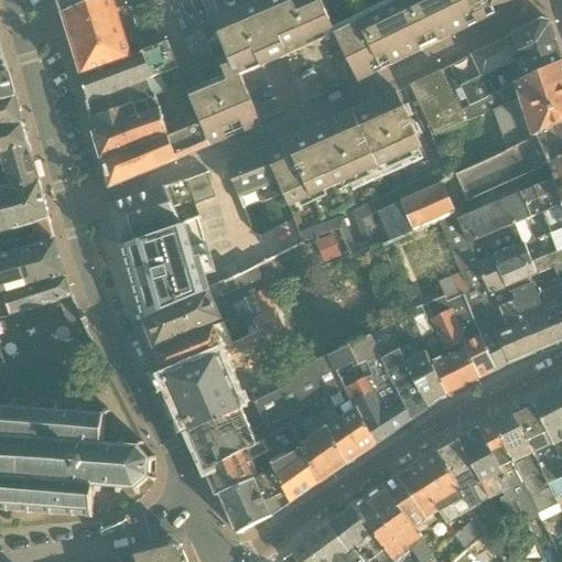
[(57,0),(62,12),(94,0),(57,0)]
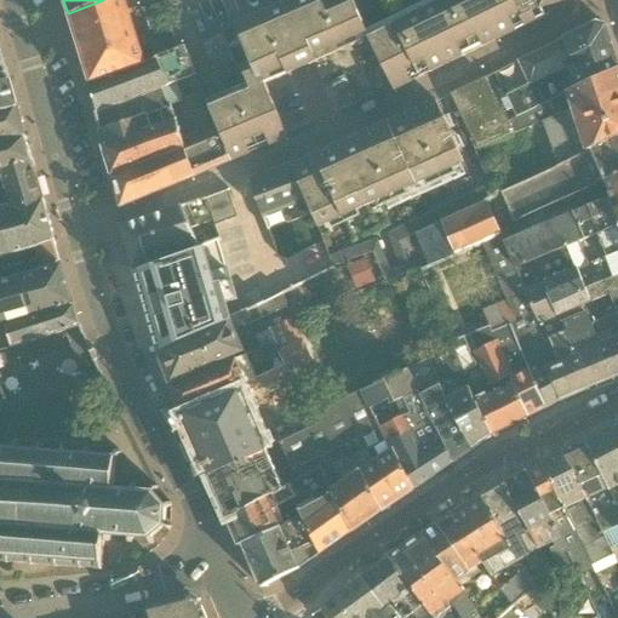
[(129,11),(124,0),(103,0),(68,13),(72,27),(81,57),(131,39),(122,13),(129,11)]
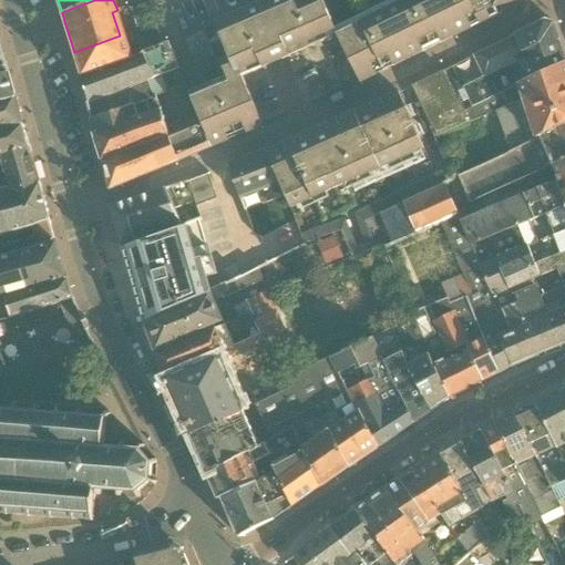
[(264,0),(213,22),(228,57),(219,60),(226,74),(228,80),(189,96),(201,123),(204,131),(209,146),(262,124),(260,122),(240,74),(237,76),(235,71),(332,28),(335,28),(328,13),(339,8),(336,0),(264,0)]
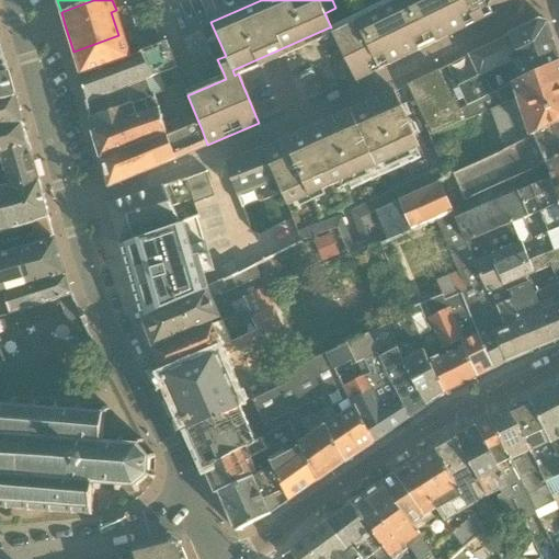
[(354,80),(485,16),(479,0),(386,0),(331,27),(329,27),(354,80)]
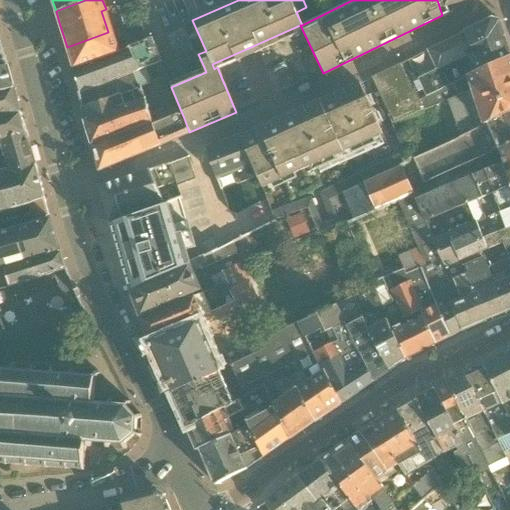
[(437,0),(442,15),(452,10),(450,4),(462,0),(437,0)]
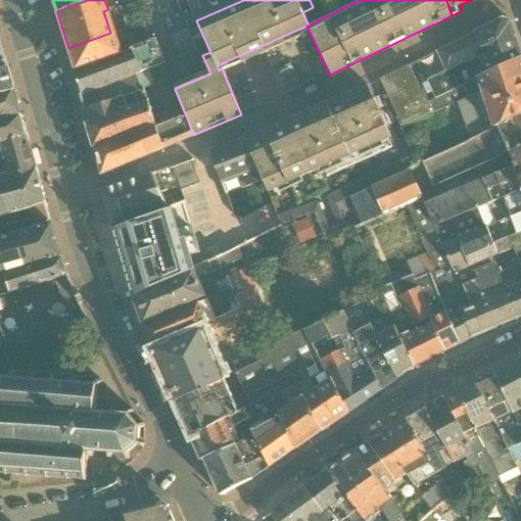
[(515,37),(509,20),(502,17),(435,50),(444,70),(515,37)]
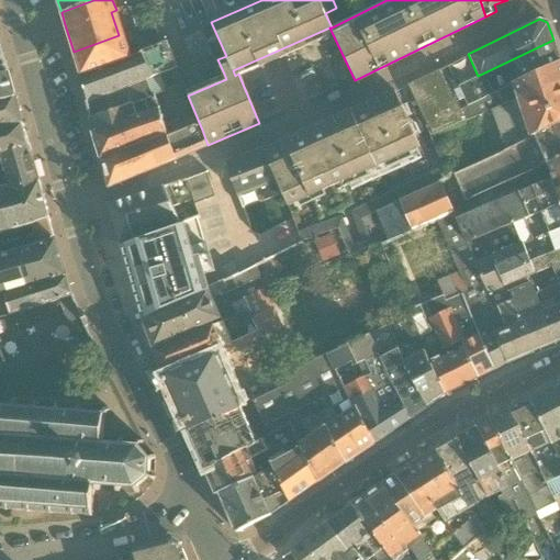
[(147,34),(156,31),(153,21),(144,24),(147,34)]
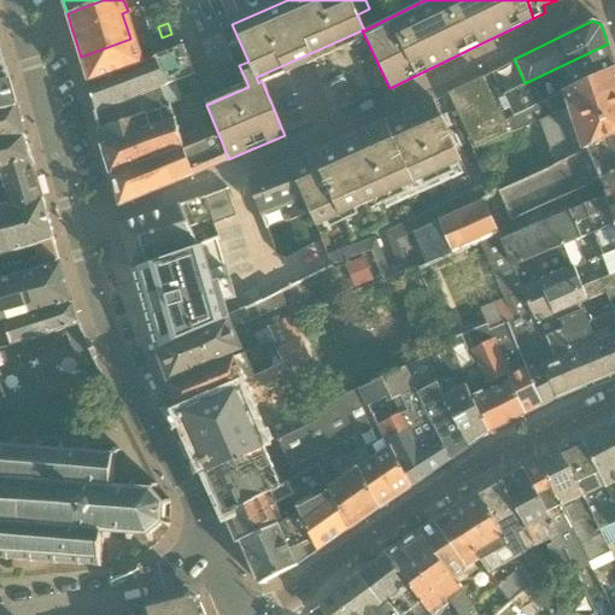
[(211,77),(235,66),(220,29),(195,40),(211,77)]
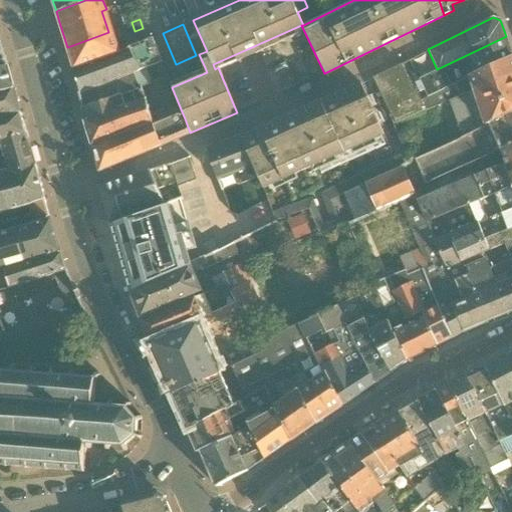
[(135,31),(138,42),(139,43),(147,39),(143,28),(135,31)]
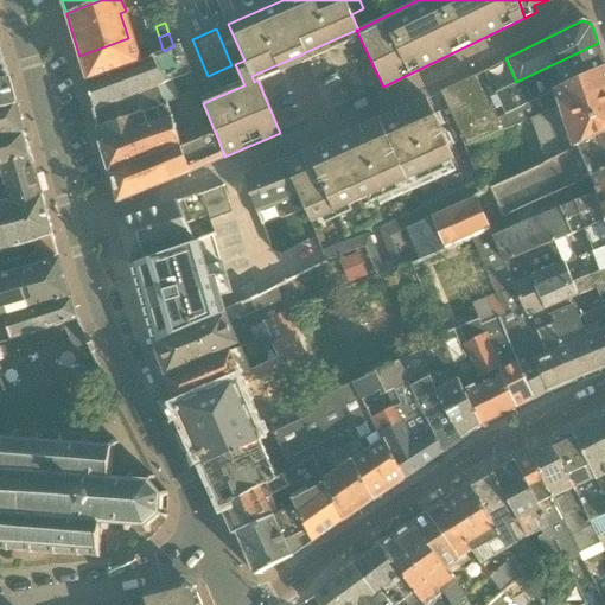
[(87,81),(135,62),(128,38),(80,56),(87,81)]
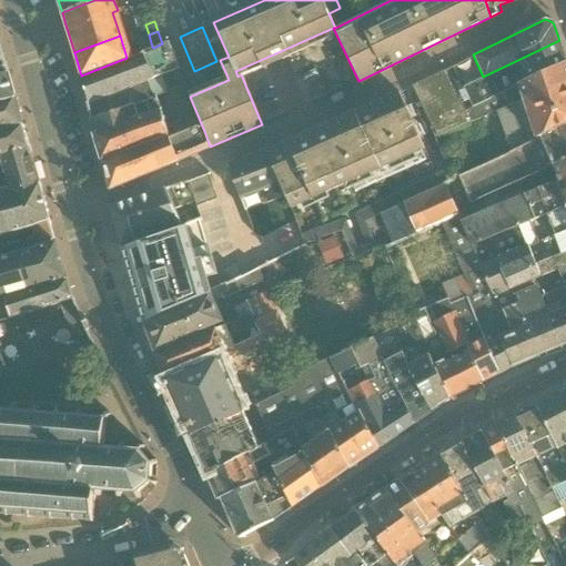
[(476,104),(565,61),(559,40),(483,77),(478,79),(474,80),(474,81),(462,87),(457,88),(463,101),(467,99),(471,107),(476,104)]
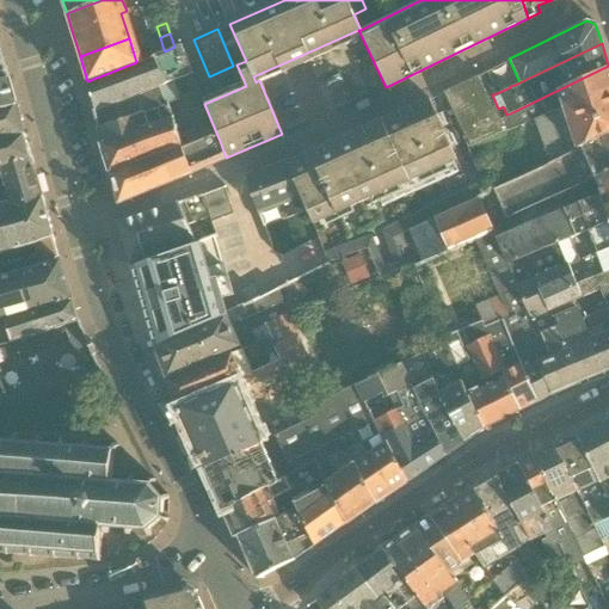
[(158,85),(191,73),(180,45),(174,47),(165,51),(136,62),(87,81),(93,111),(158,85)]
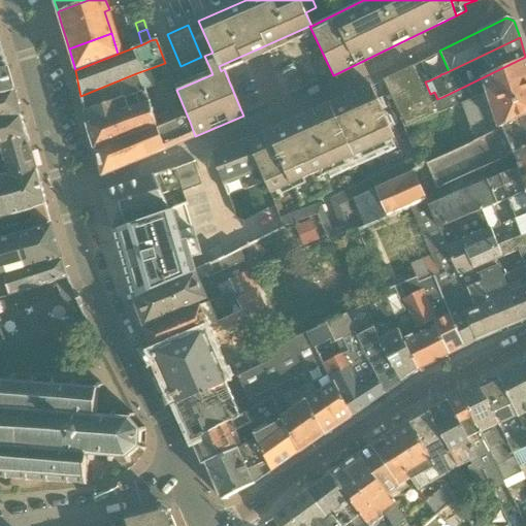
[(487,92),(525,75),(525,57),(442,97),(437,99),(432,101),(433,103),(431,104),(435,111),(460,102),(487,92)]
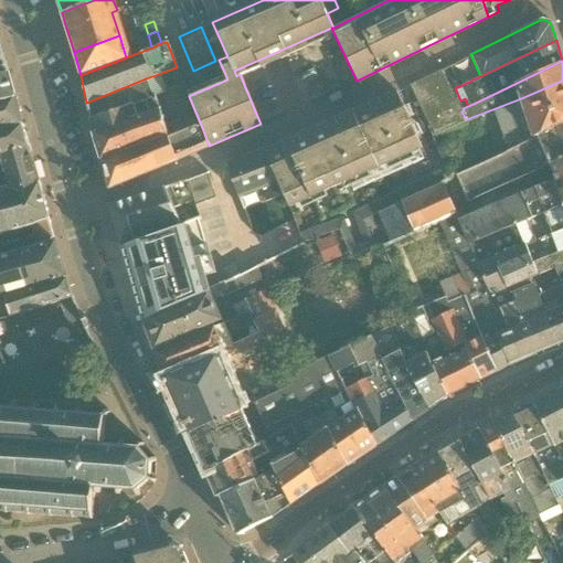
[(456,98),(454,98),(441,70),(409,84),(433,136),(466,119),(461,112),(456,98)]
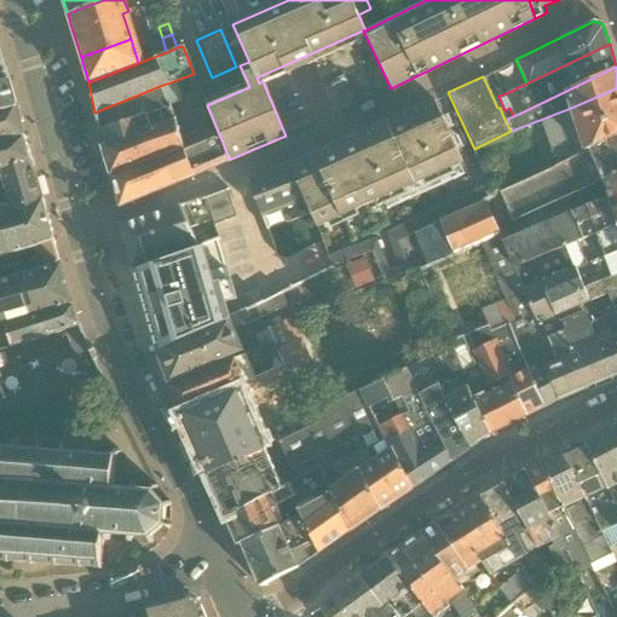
[(0,109),(16,105),(9,79),(0,81),(0,109)]
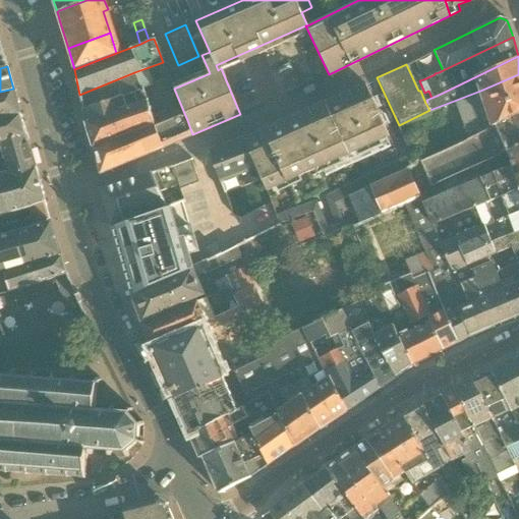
[(140,88),(134,72),(79,95),(82,108),(140,88)]
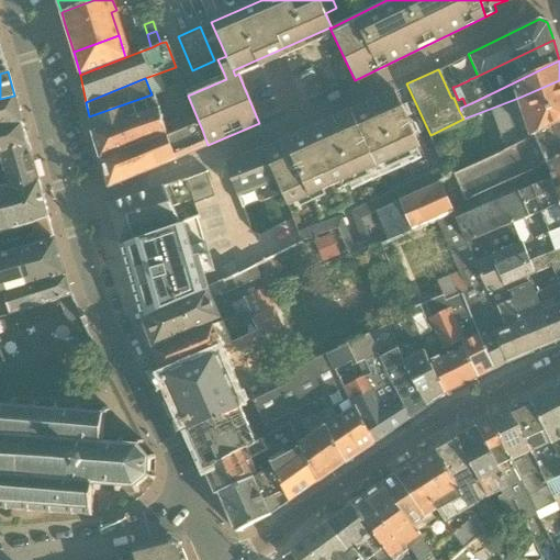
[(505,148),(559,123),(559,80),(518,98),(490,109),(505,148)]
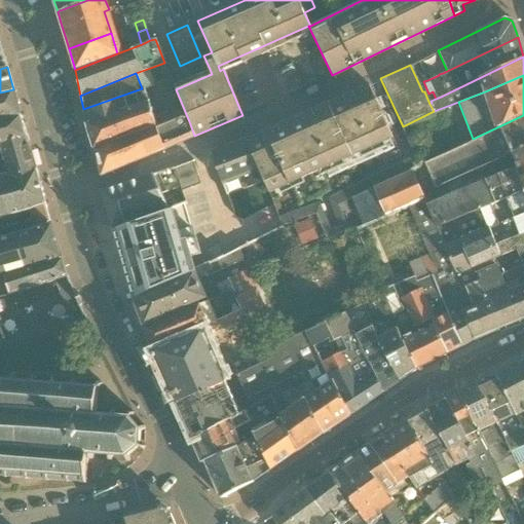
[(368,84),(245,139),(268,191),(391,137),(368,84)]
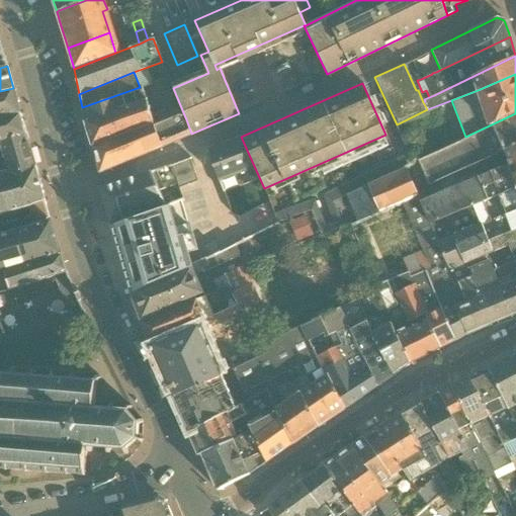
[(145,100),(140,87),(82,107),(85,120),(85,121),(145,100)]
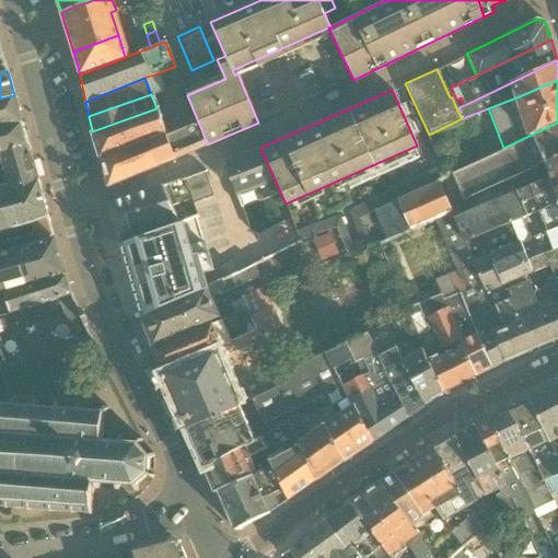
[(0,128),(22,123),(14,95),(0,99),(0,128)]
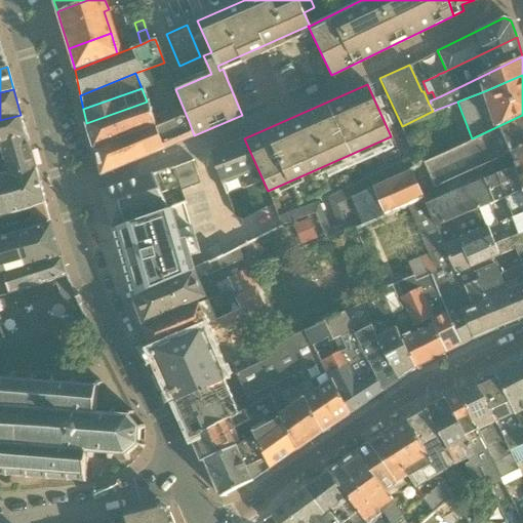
[(171,121),(171,120),(167,111),(153,117),(147,102),(86,123),(93,147),(154,125),(155,127),(171,121)]
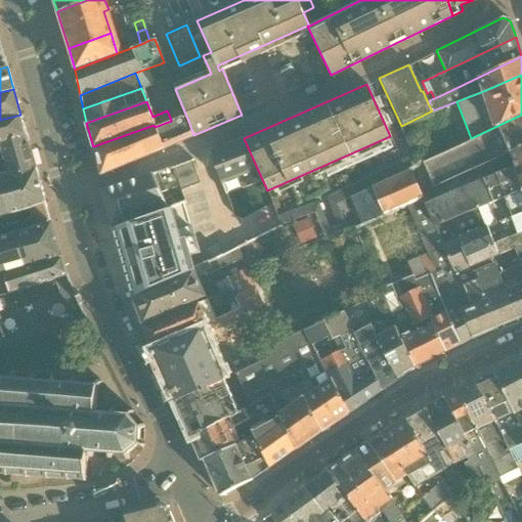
[(193,135),(188,121),(185,114),(171,120),(171,121),(155,127),(154,125),(93,146),(101,173),(162,148),(193,135)]
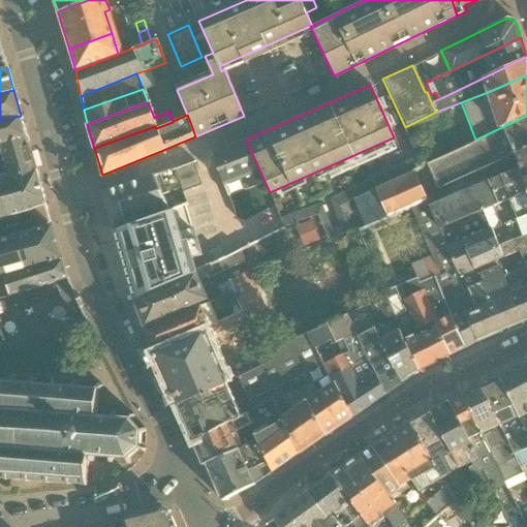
[(0,142),(26,135),(21,116),(0,121),(0,142)]
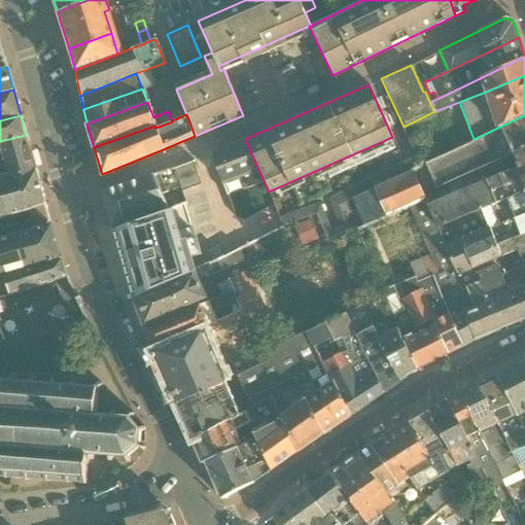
[(512,152),(524,146),(524,115),(474,139),(464,144),(424,163),(435,187),(501,158),(512,153),(512,152)]
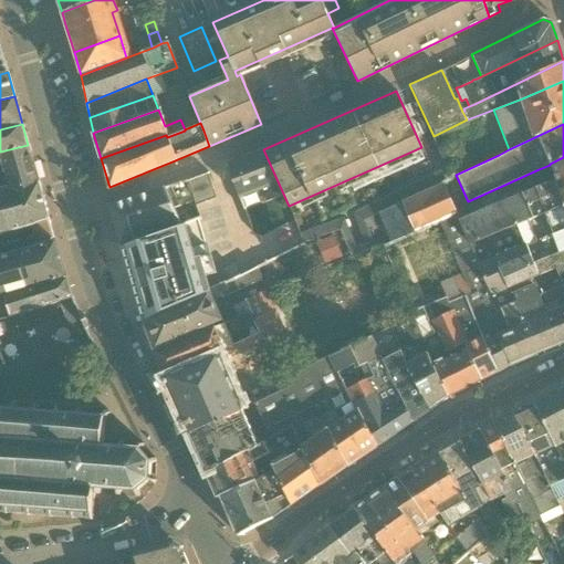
[(9,190),(39,183),(28,145),(0,152),(0,188),(8,186),(9,189),(9,190)]
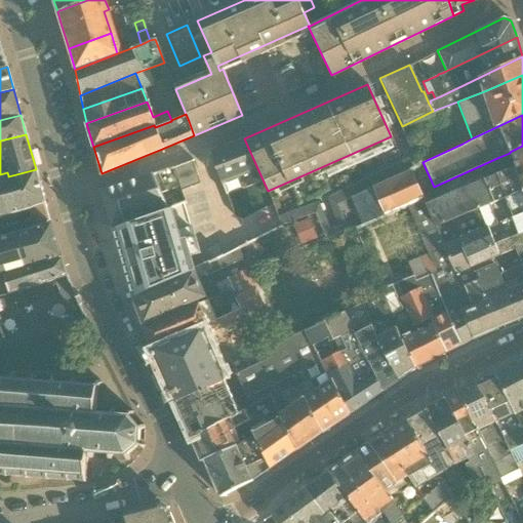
[(244,138),(210,152),(222,182),(237,176),(241,188),(259,180),(244,138)]
